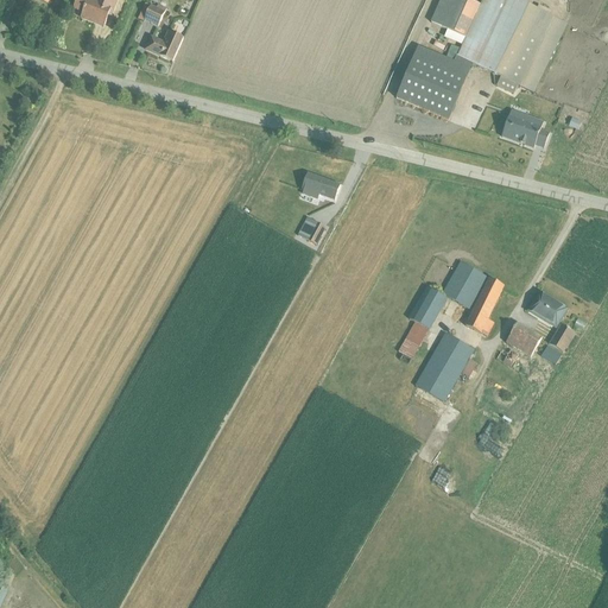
[(77,0),(74,8),(83,13),(81,18),(105,27),(108,18),(112,19),(119,0),(77,0)]
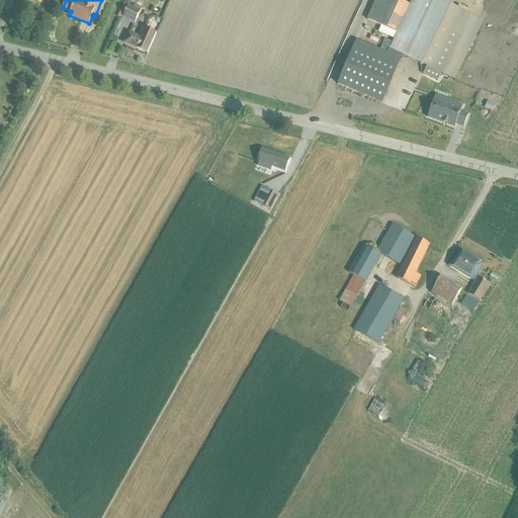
[(357,40),(338,85),(382,104),(404,55),(427,66),(423,74),(438,81),(441,74),(455,80),(484,21),(468,14),(470,10),(459,5),(458,8),(441,0),(411,0),(409,5),(397,0),(375,0),(367,20),(381,26),(378,32),(394,39),(393,44),(384,39),(380,51),(357,40)]
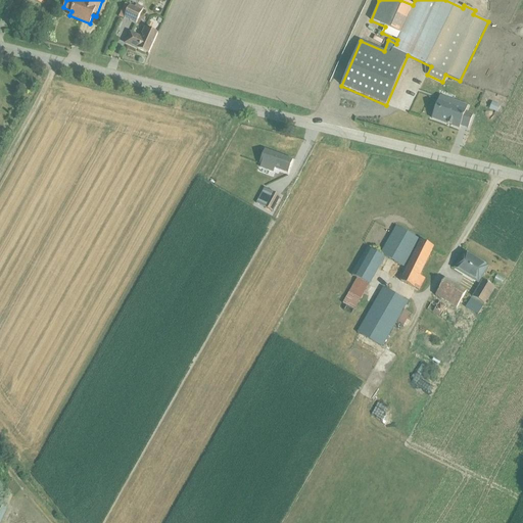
[(125,17),(130,6),(126,3),(119,17),(124,19),(125,17)]
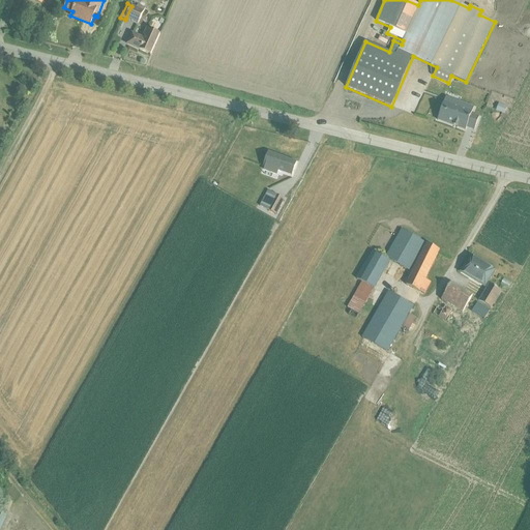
[(131,6),(126,18),(139,24),(146,8),(138,5),(137,8),(131,6)]
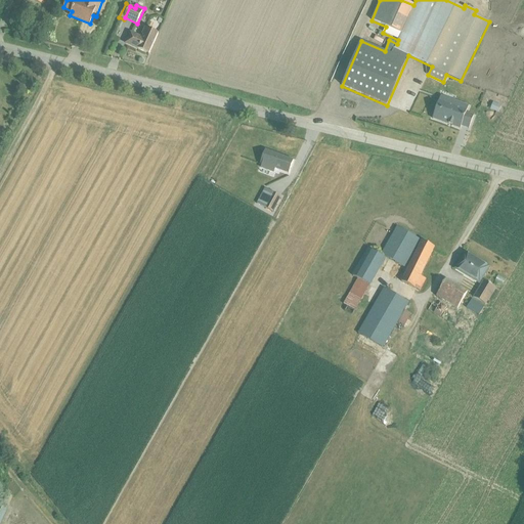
[(131,33),(126,44),(149,54),(159,34),(145,28),(142,35),(143,36),(142,38),(131,33)]
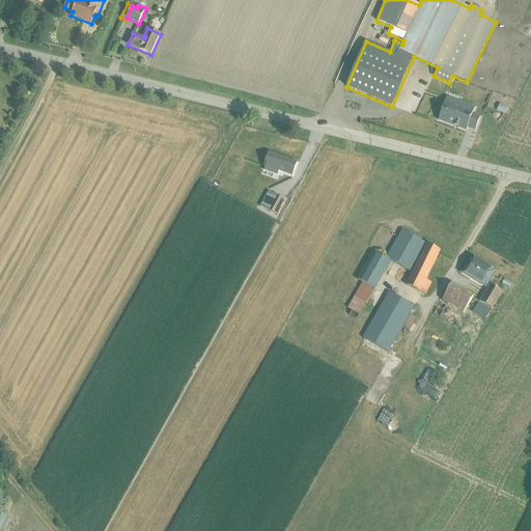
[(410,95),(406,124),(423,128),(428,99),(410,95)]
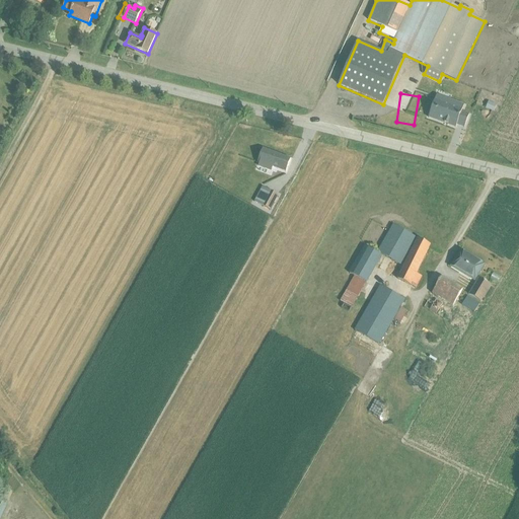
[(437,95),(429,118),(456,128),(457,125),(464,128),(469,115),(462,112),(464,104),(437,95)]
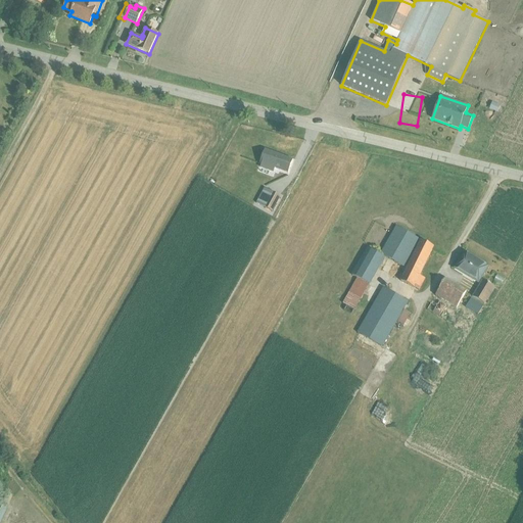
[(492,102),(489,109),(497,113),(501,106),(492,102)]
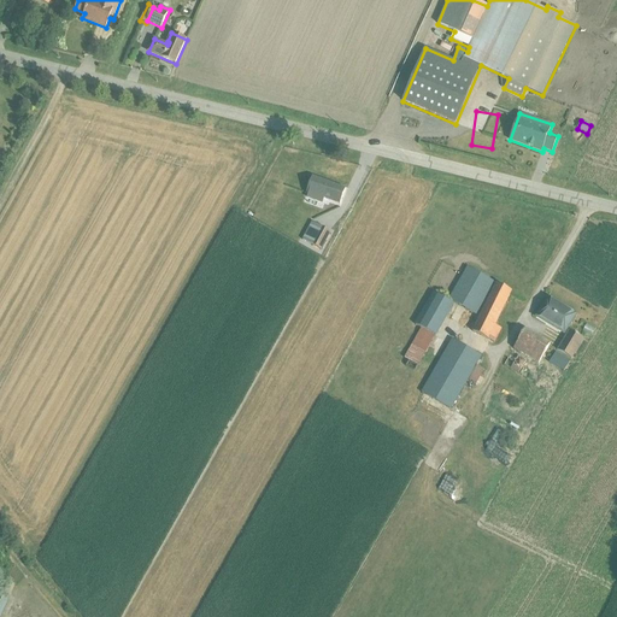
[(310,192),(307,198),(322,204),(324,198),(341,204),(346,189),(313,177),(307,192),(310,192)]
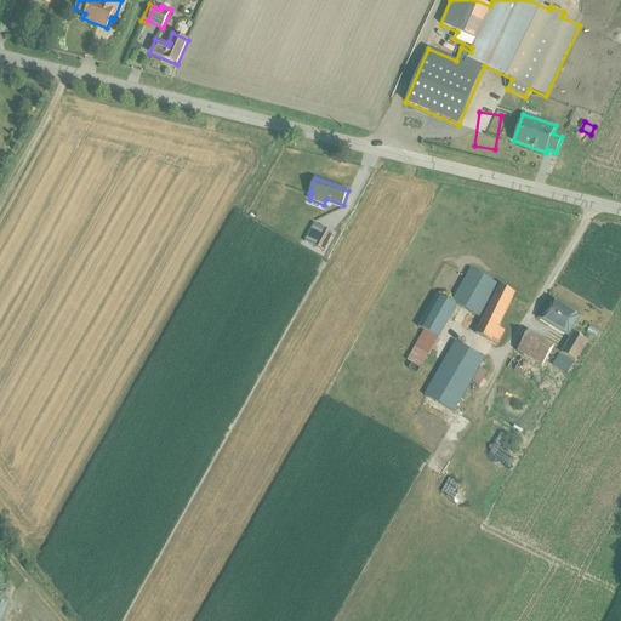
[(277,220),(279,215),(266,208),(263,214),(277,220)]
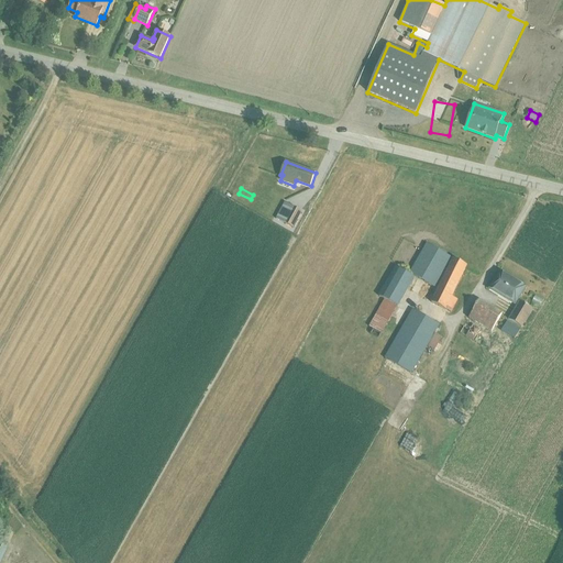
[(284,202),(276,219),(294,228),(302,212),(284,202)]
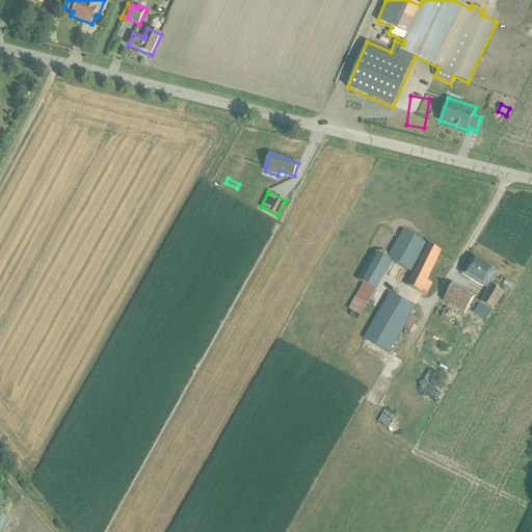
[(403,230),(387,259),(410,272),(427,243),(403,230)]
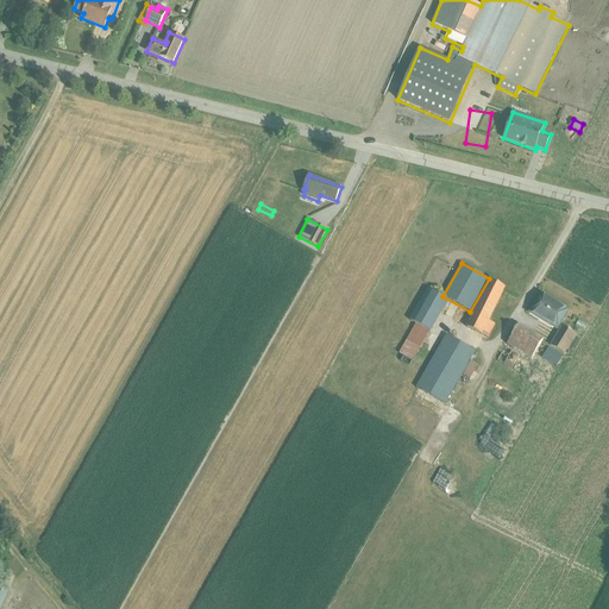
[(490,280),(466,327),(488,338),(495,325),(489,321),(506,288),(490,280)]
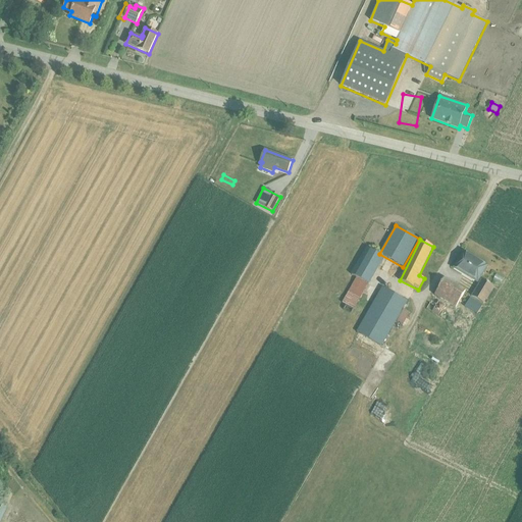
[(356,277),(342,303),(355,310),(384,258),(366,249),(351,275),(356,277)]
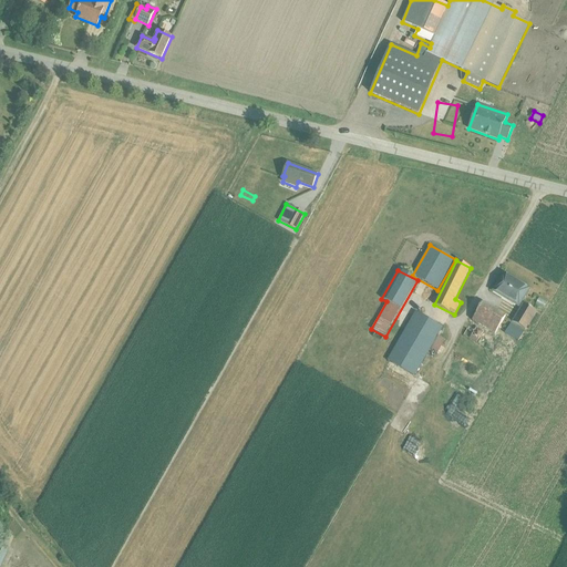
[(503,272),(492,292),(519,308),(531,289),(503,272)]
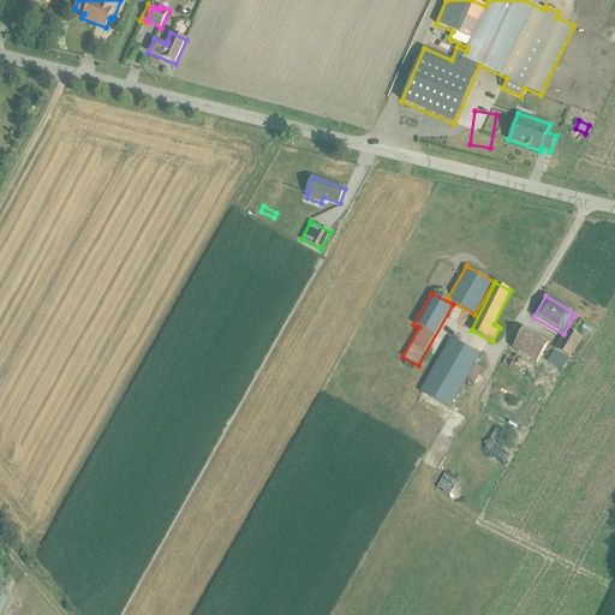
[(517,354),(509,368),(517,372),(525,360),(529,363),(531,359),(537,363),(549,342),(525,329),(512,348),(519,352),(518,356),(517,354)]
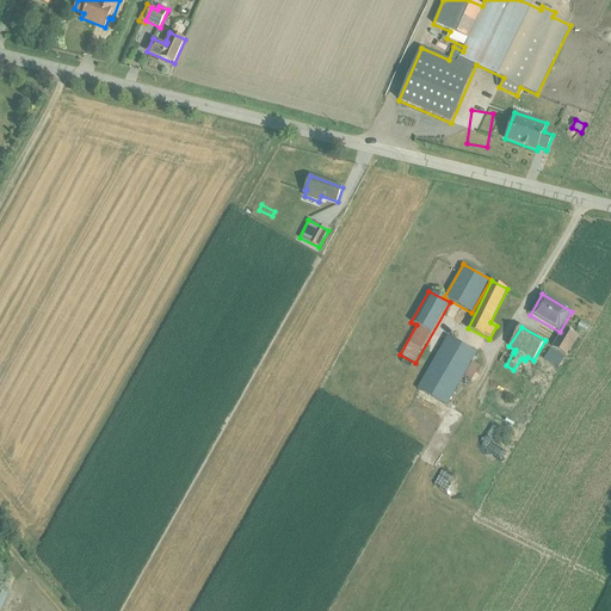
[(563,327),(553,347),(567,356),(579,337),(563,327)]
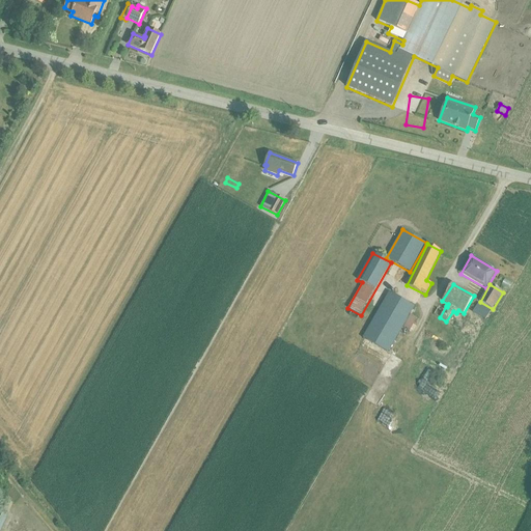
[(389,291),(363,338),(388,353),(415,307),(389,291)]
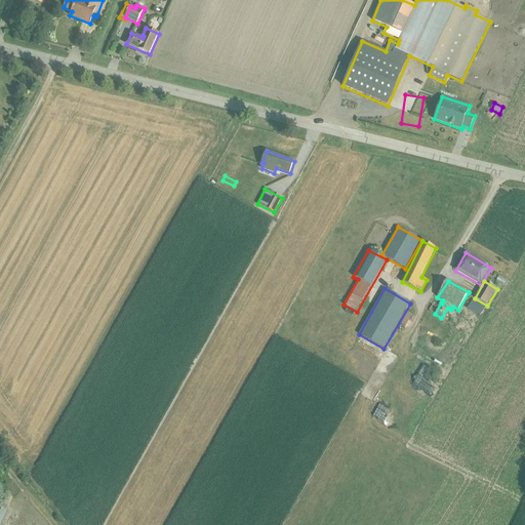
[(474,299),(468,309),(480,316),(486,307),(474,299)]
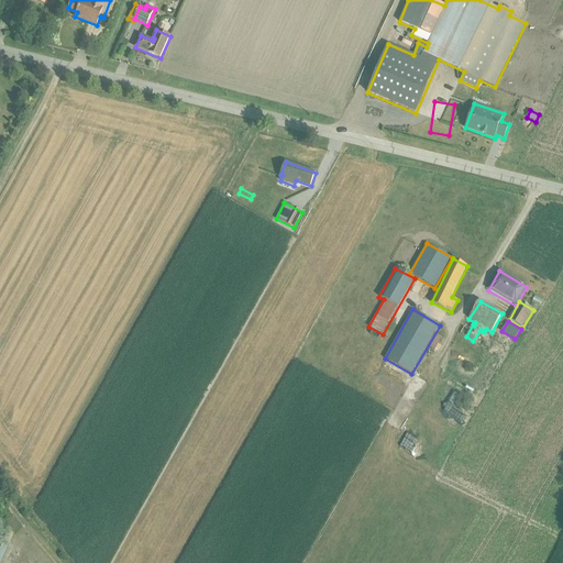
[(435,334),(428,345),(435,350),(442,338),(435,334)]
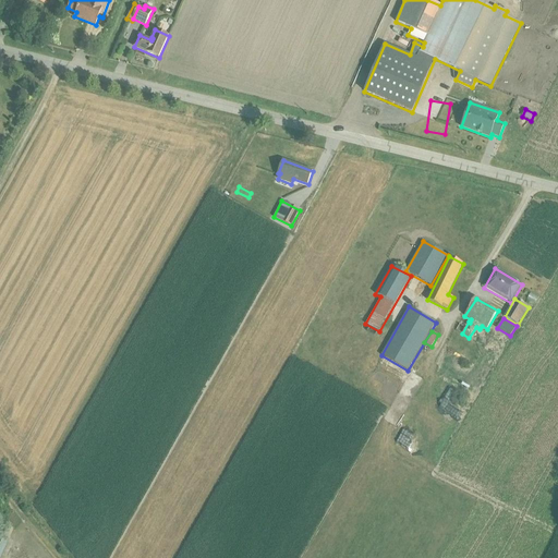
[(8,528),(0,544),(0,557),(5,557),(13,542),(9,540),(13,531),(8,528)]
